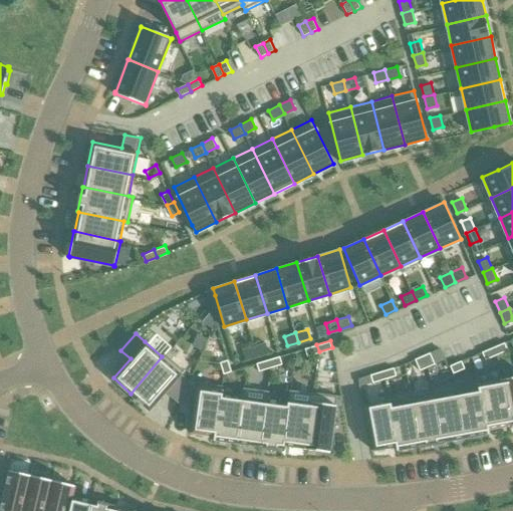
[(265,341),(254,345),(257,354),(268,351),(265,341)]
